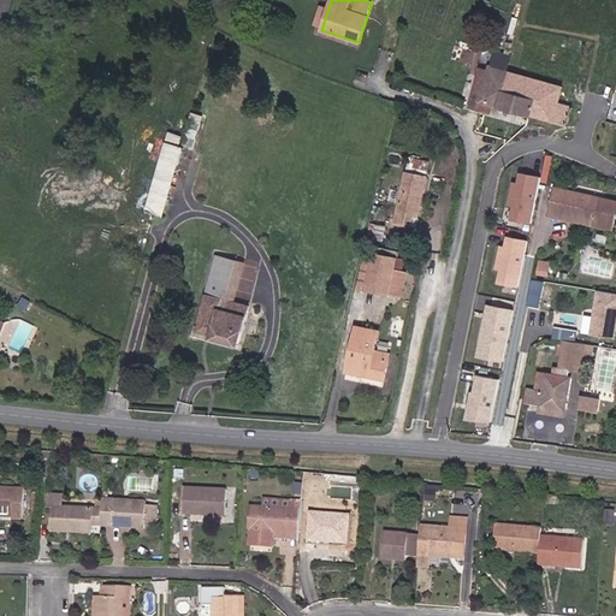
[(509,70),(514,53),(485,46),(468,108),(492,114),(495,106),(569,125),(574,107),(562,104),(567,86),(509,70)]
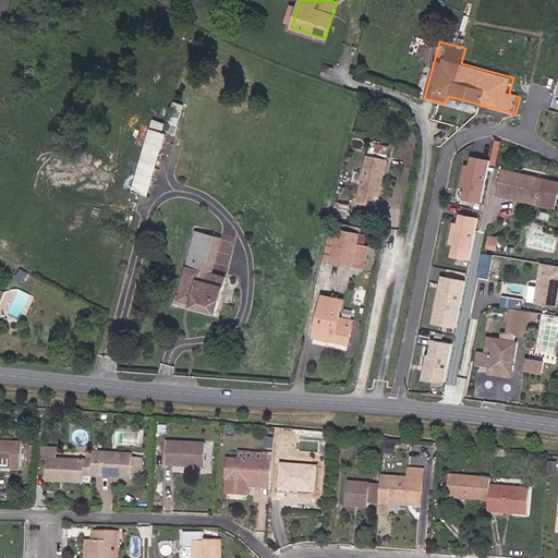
[(557,95),(556,95),(548,123),(556,125),(557,117),(557,95)]
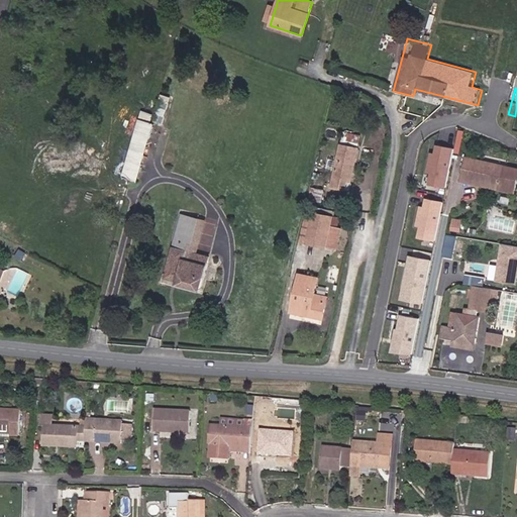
[(156,122),(166,124),(171,95),(160,93),(156,122)]
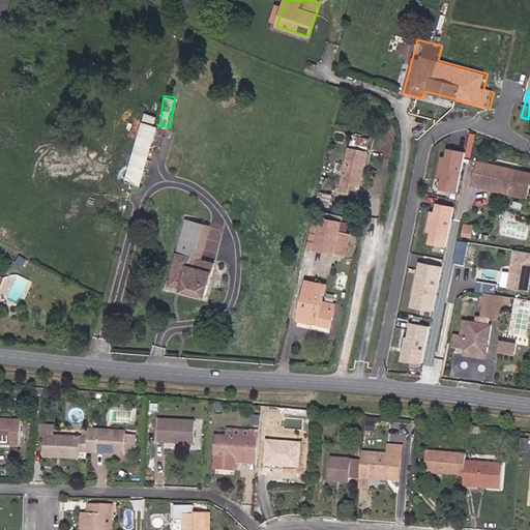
[(145,114),(142,122),(124,182),(141,186),(157,126),(154,125),(156,118),(145,114)]
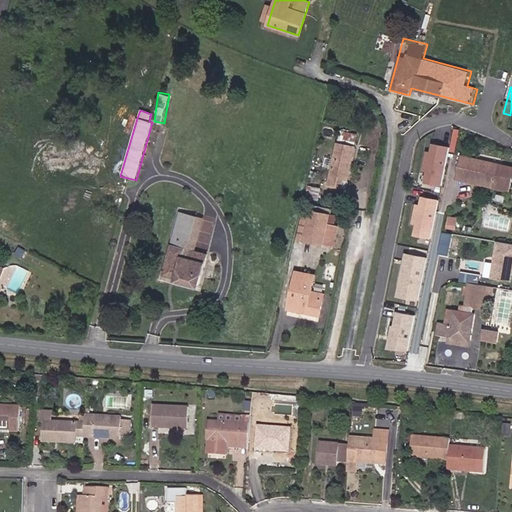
[(347,180),(357,135),(340,132),(328,185),(341,188),(343,179),(347,180)]
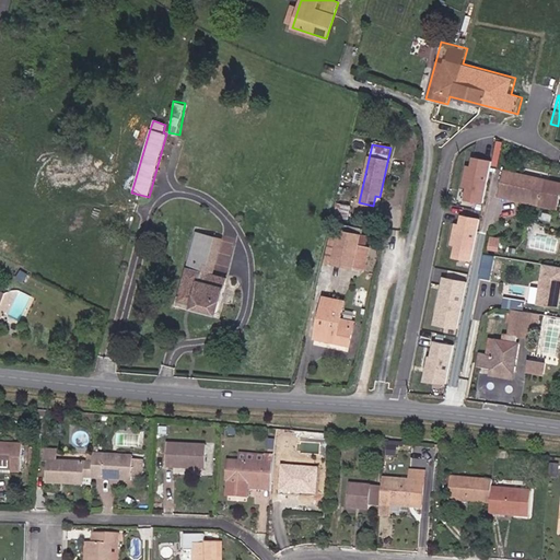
[(464,198),(486,201),(492,158),(469,154),(464,198)]
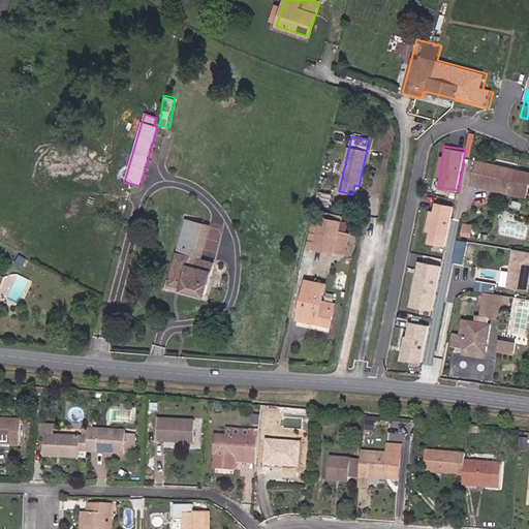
[(528,194),(528,187),(528,173),(475,161),(470,186),(479,188),(480,184),(528,194)]
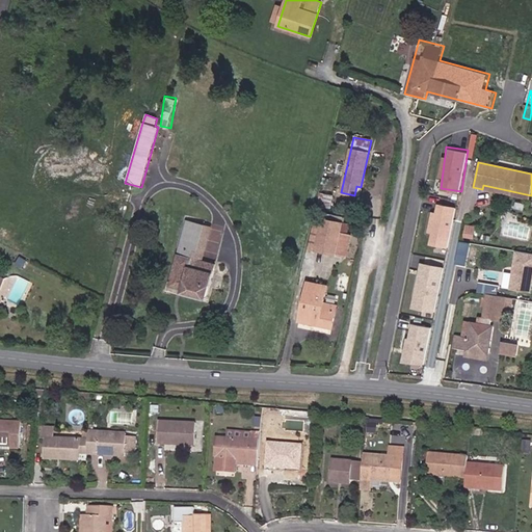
[(530,200),(531,195),(483,185),(482,189),(530,200)]
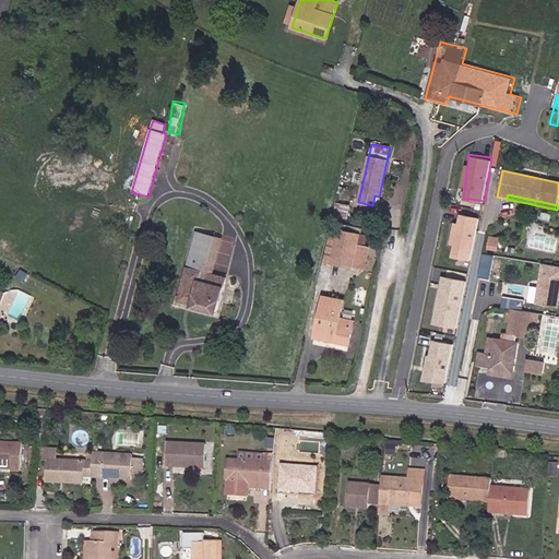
[(347,217),(349,206),(337,204),(335,215),(347,217)]
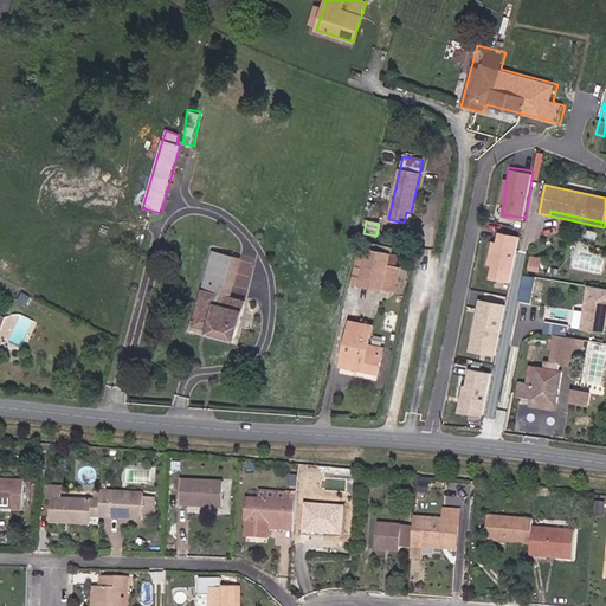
[(496,229),(489,264),(492,264),(490,277),(511,282),(522,234),(496,229)]
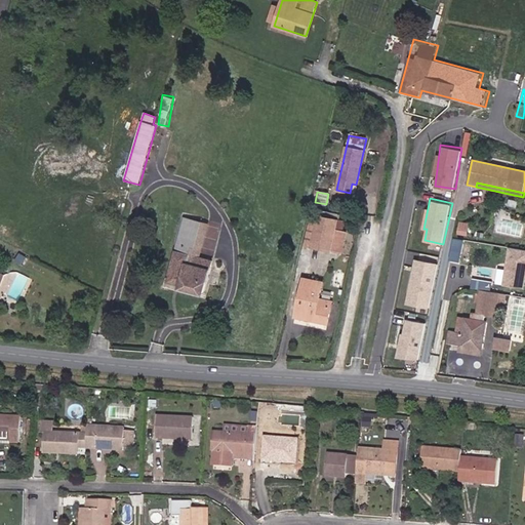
[(312,247),(318,215),(312,213),(305,245),(312,247)]
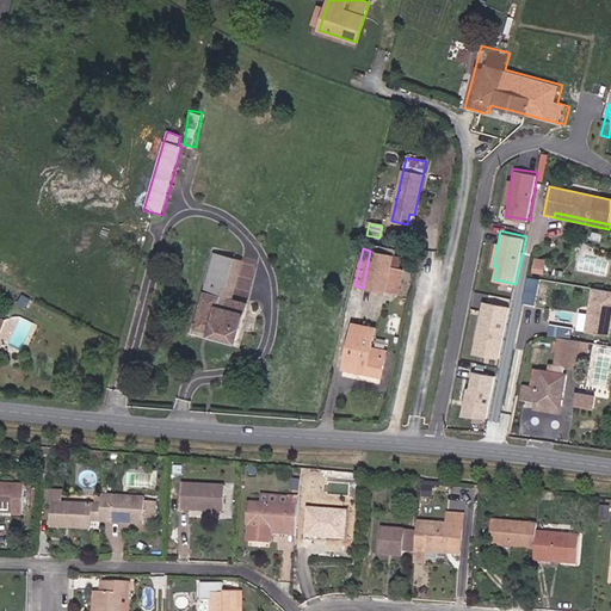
[(406,271),(392,267),(394,255),(370,251),(363,288),(401,296),(406,271)]
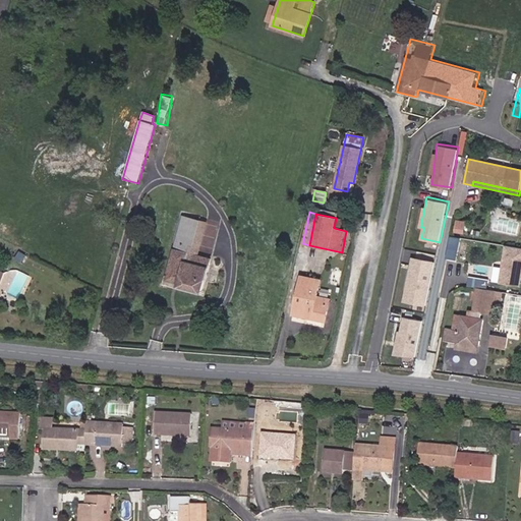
[(193,245),(200,221),(184,216),(166,282),(200,292),(210,258),(197,255),(187,252),(190,244),(193,245)]
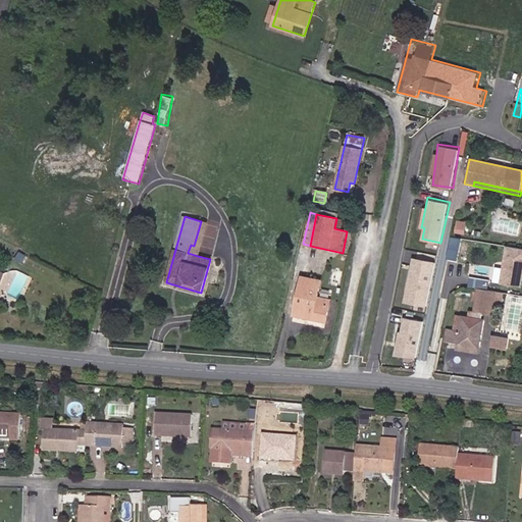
[(198,256),(207,222),(201,221),(194,246),(191,245),(188,253),(198,256)]
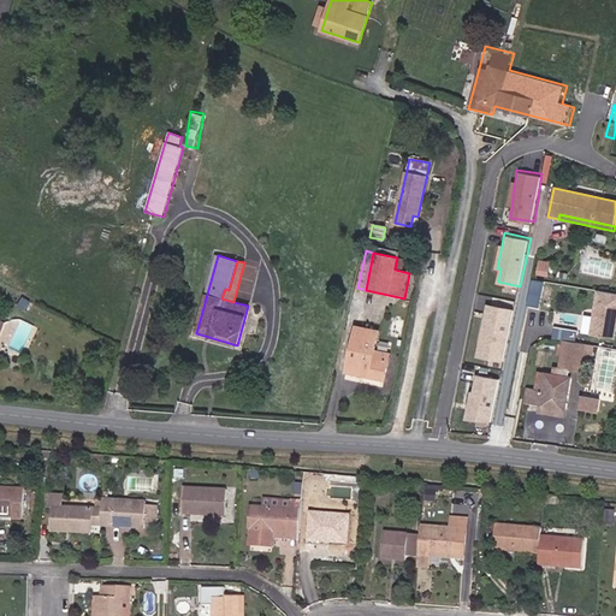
[(533,277),(527,302),(540,306),(546,280),(533,277)]
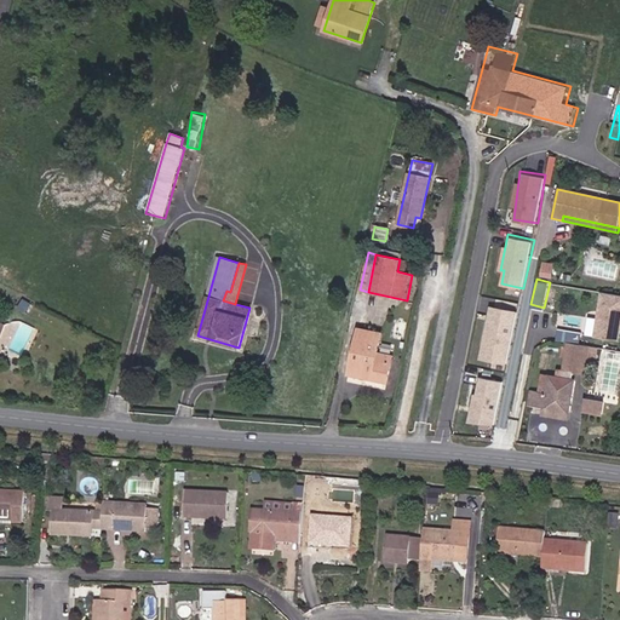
[(619,331),(619,294),(602,292),(598,311),(600,311),(600,315),(597,317),(593,337),(616,340),(619,332),(619,331)]
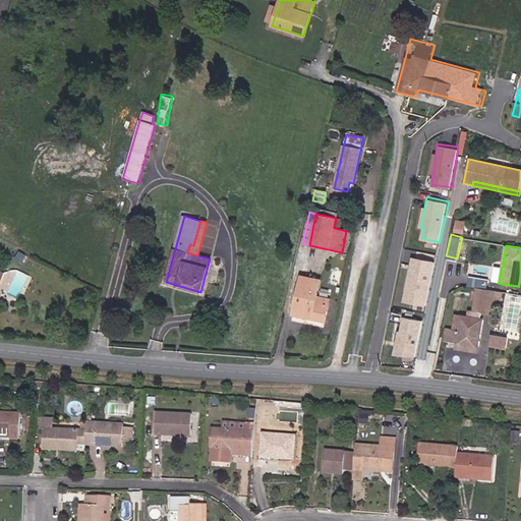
[(23,264),(27,257),(19,251),(15,258),(23,264)]
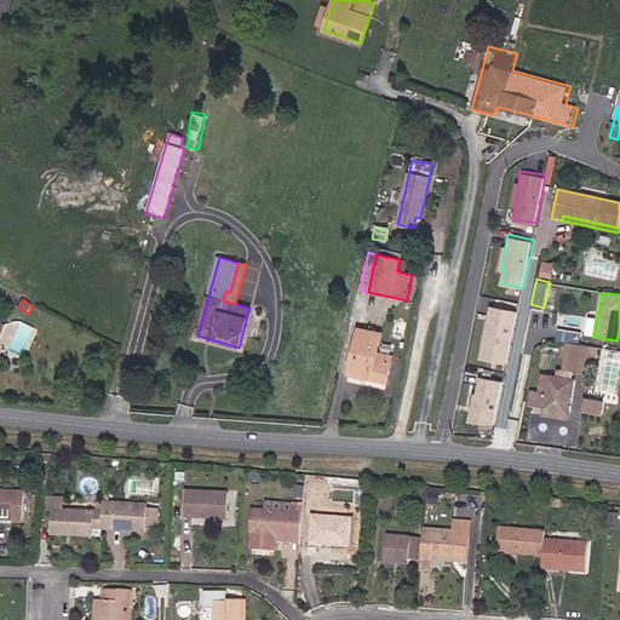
[(507,363),(520,309),(491,304),(480,357),(507,363)]
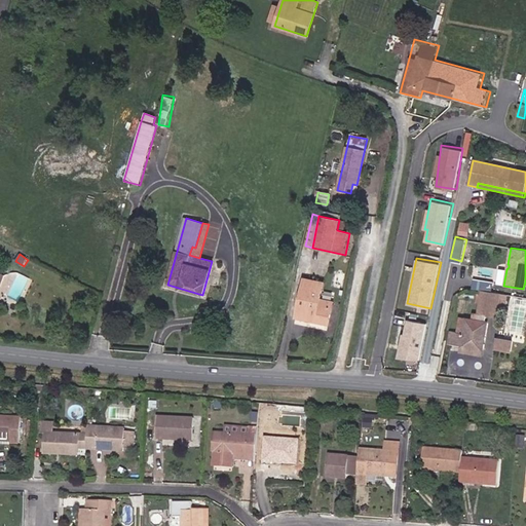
[(474,287),(493,290),(494,280),(475,278),(474,287)]
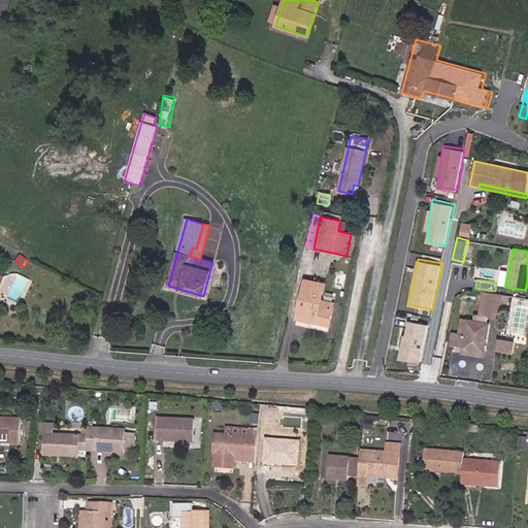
[(329,326),(334,303),(321,301),(324,285),(305,281),(297,319),(329,326)]
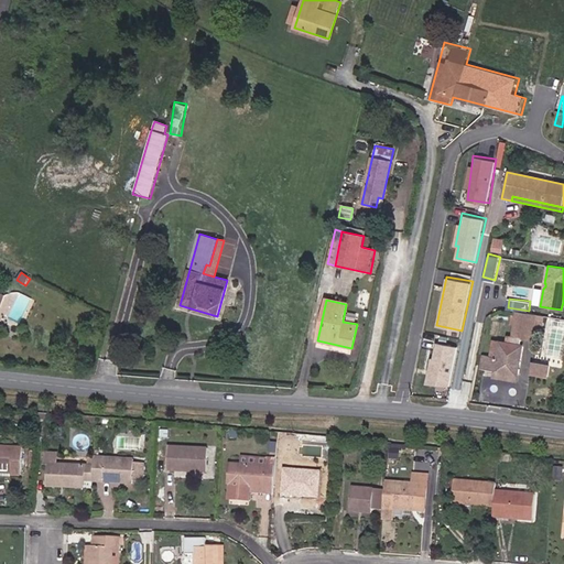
[(517,376),(522,346),(520,346),(521,338),(531,340),(533,325),(542,327),(544,316),(535,315),(525,313),(517,312),(512,338),(513,338),(512,345),(500,343),(498,358),(491,357),(484,356),(480,369),(495,371),(494,377),(514,381),(516,376),(517,376)]
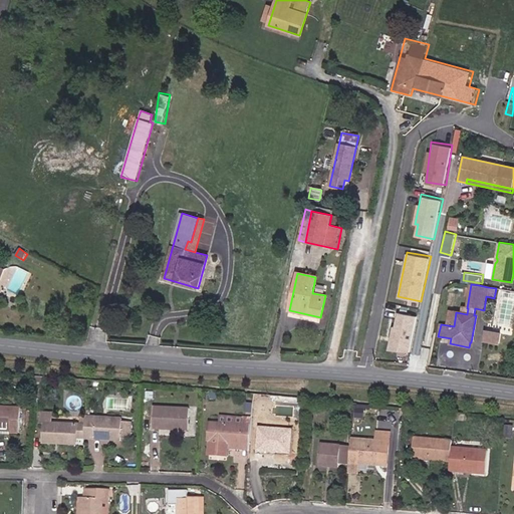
[(391,349),(414,351),(417,313),(395,311),(391,349)]
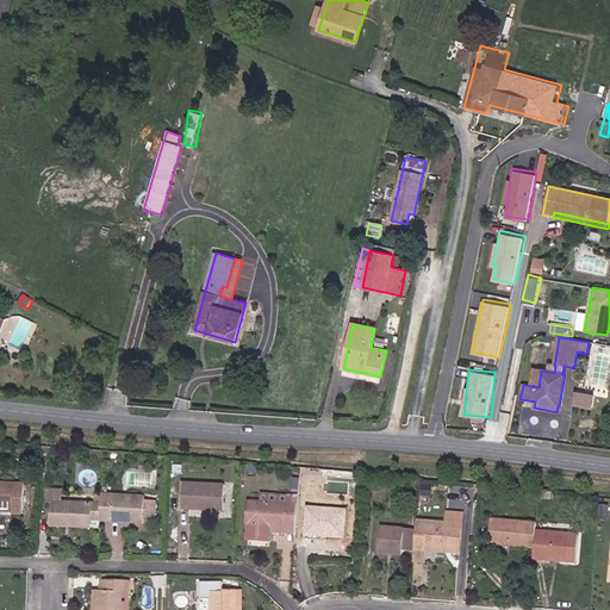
[(592,408),(595,394),(576,393),(574,405),(592,408)]
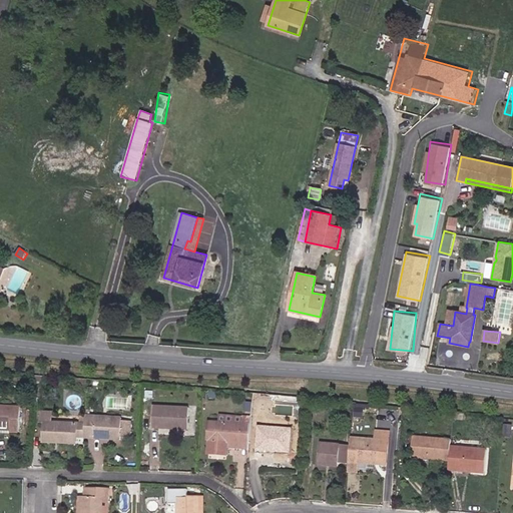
[(87,388),(87,381),(75,380),(75,387),(87,388)]
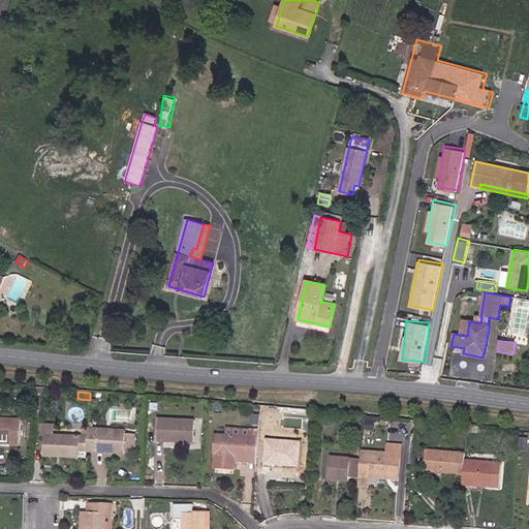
[(312,417),(313,411),(278,407),(277,414),(312,417)]
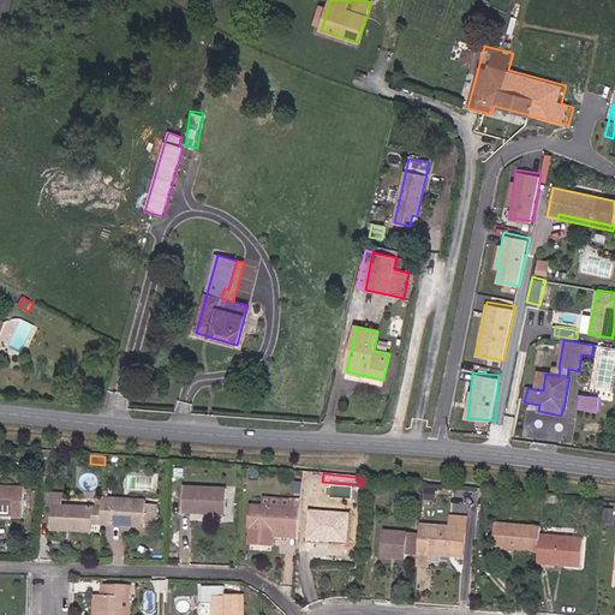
[(24,518),(25,489),(0,488),(0,519),(12,520),(12,518),(24,518)]
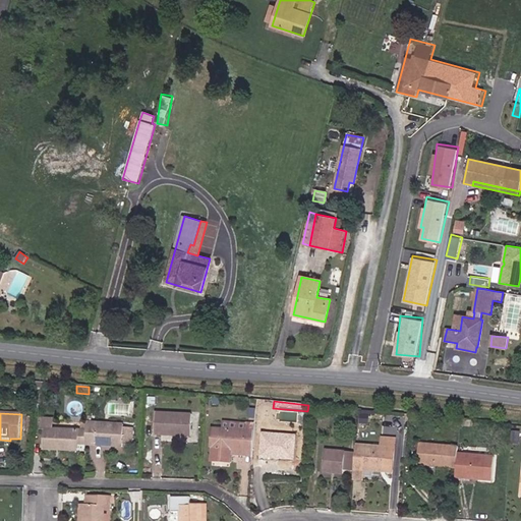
[(190,437),(192,414),(156,413),(154,435),(190,437)]
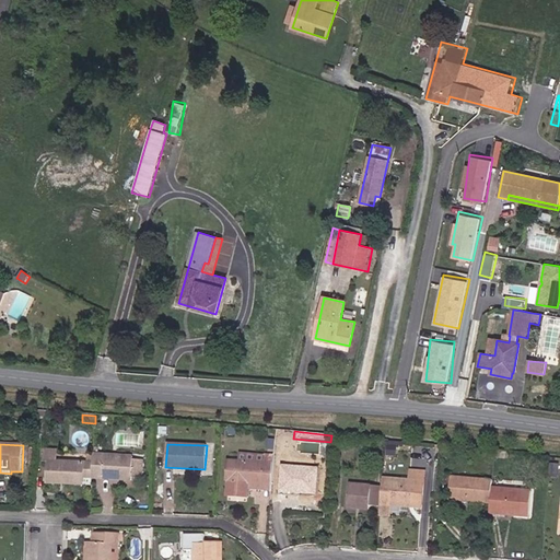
[(142,477),(143,461),(132,461),(133,457),(98,455),(98,447),(94,447),(92,478),(131,480),(131,477),(142,477)]
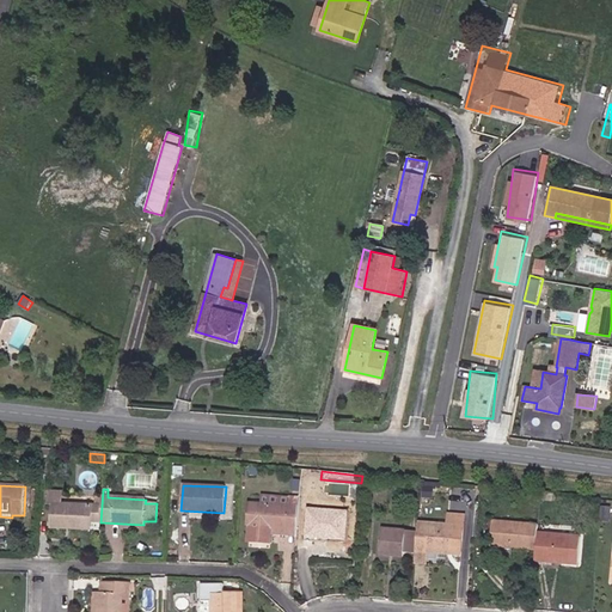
[(310,502),(311,490),(301,489),(300,499),(299,512),(307,513),(310,513),(310,502)]
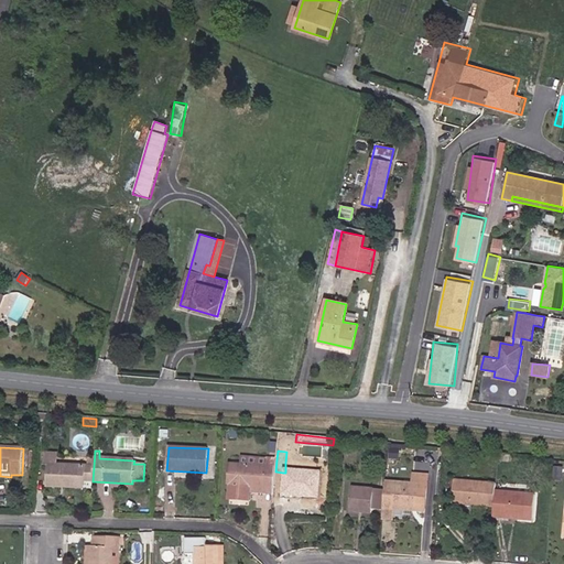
[(93,481),(94,466),(88,465),(57,464),(58,454),(45,453),(44,465),(50,466),(49,485),(84,487),(84,480),(93,481)]
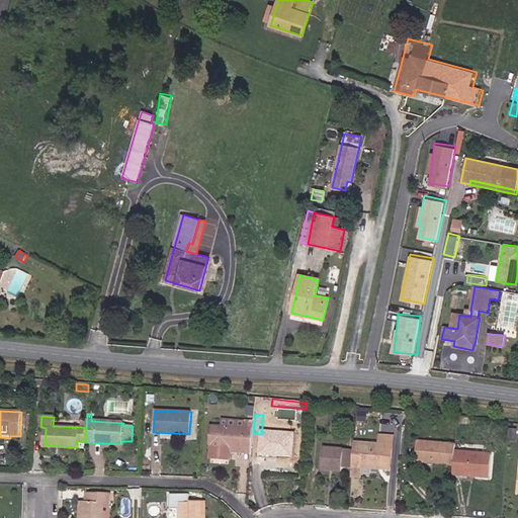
[(253,433),(254,422),(245,421),(245,422),(223,420),(222,427),(211,426),(210,445),(211,445),(210,458),(229,459),(230,452),(230,447),(252,449),(253,433)]
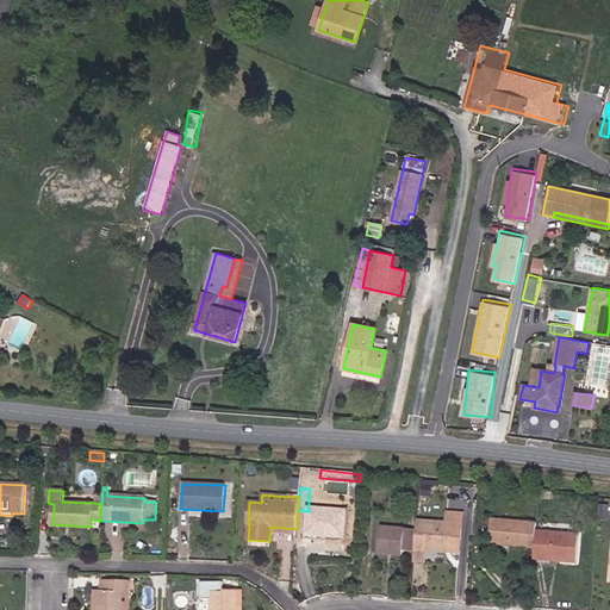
[(335,509),(336,503),(309,500),(309,511),(306,511),(304,536),(344,539),(346,514),(344,514),(335,514),(335,509)]
